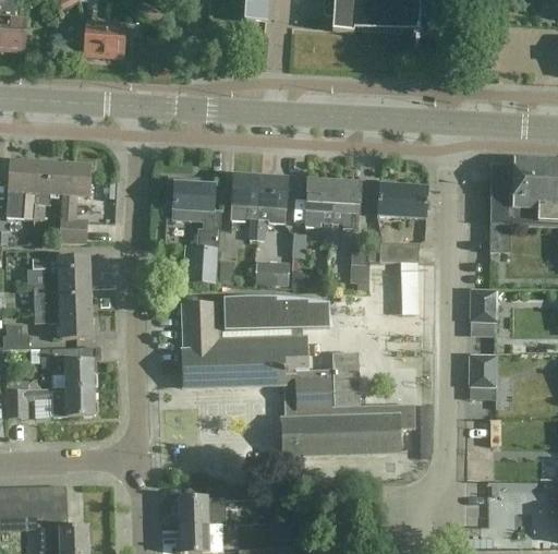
[(0,50),(24,52),(27,19),(15,17),(16,3),(27,4),(27,0),(0,0),(0,50)]
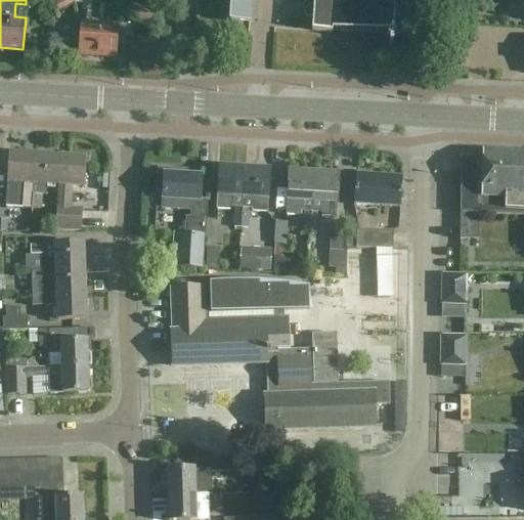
[(45,0),(52,11),(73,0),(45,0)]
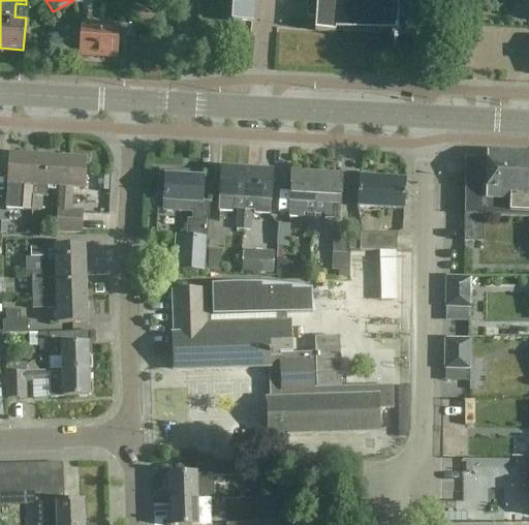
[(235,0),(232,18),(232,20),(253,22),(253,20),(253,16),(254,0),(308,0),(307,10),(311,14),(316,14),(315,28),(315,29),(336,30),(336,27),(394,31),(394,34),(398,35),(398,31),(412,32),(414,0),(235,0)]
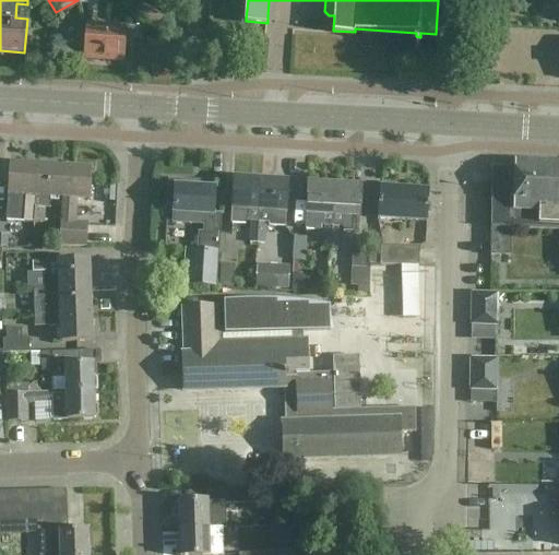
[(486,0),(474,1),(475,13),(487,12),(487,0),(486,0)]
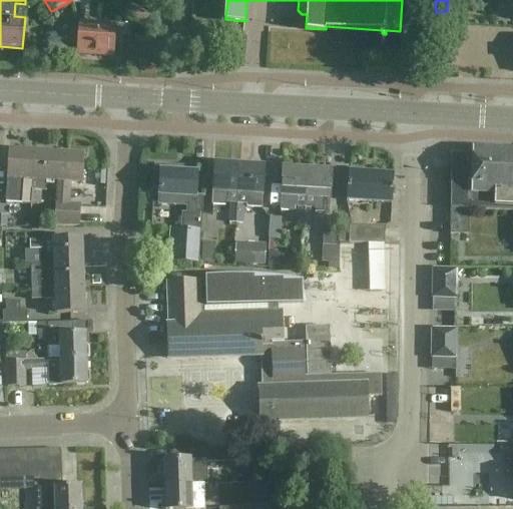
[(116,22),(86,20),(79,20),(77,51),(114,54),(116,22)]
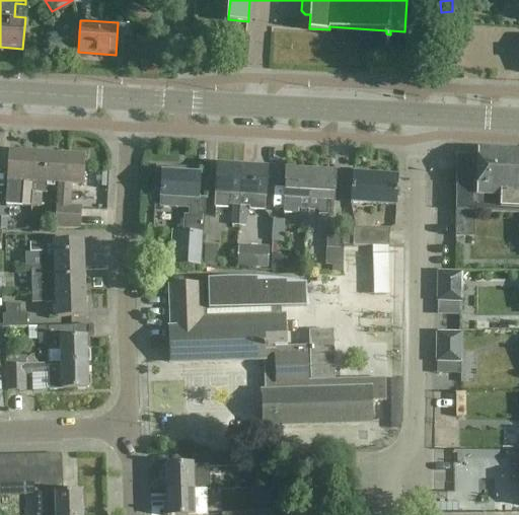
[(456,168),(455,209),(473,210),(518,211),(518,148),(477,147),(477,159),(471,159),(471,153),(456,153),(456,168)]
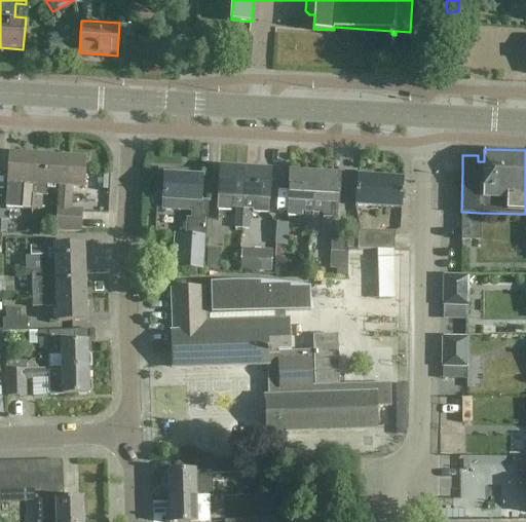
[(32,207),(35,153),(9,151),(6,204),(32,207)]
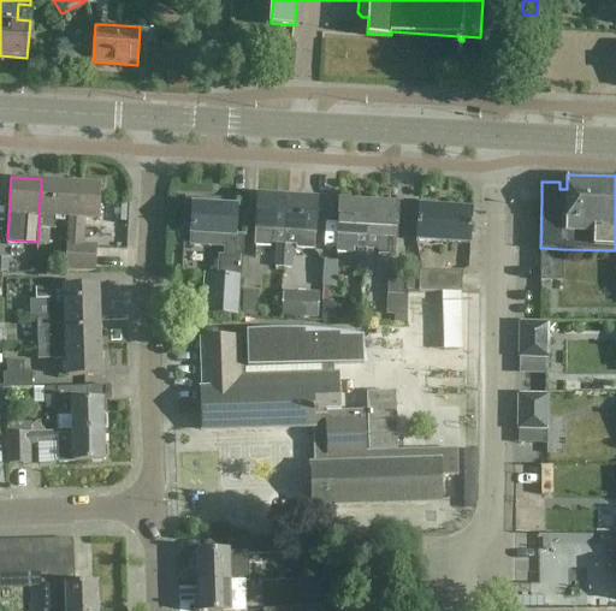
[(69,215),(71,181),(41,179),(37,242),(47,242),(48,226),(53,226),(54,214),(66,215),(69,215)]
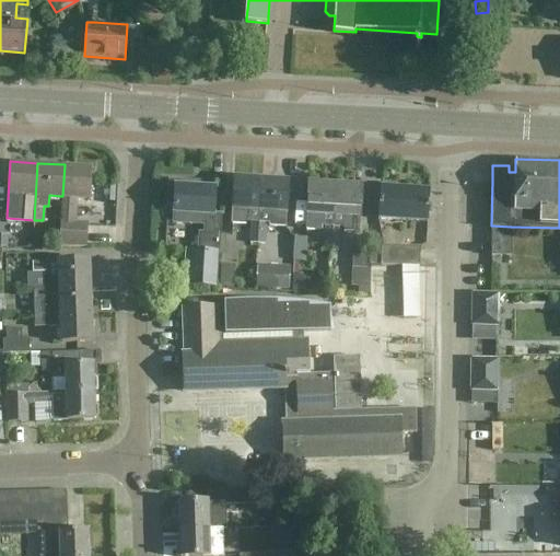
[(76,219),(78,196),(90,197),(92,166),(65,164),(62,196),(60,196),(58,243),(86,245),(88,220),(76,219)]
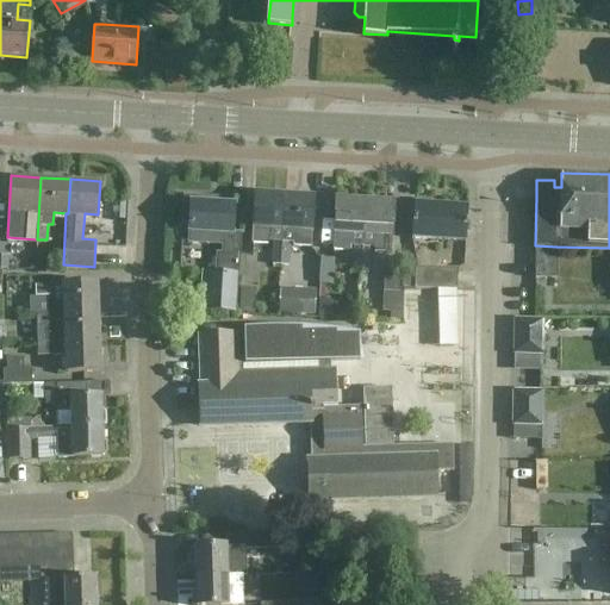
[(273,261),(280,262),(285,194),(255,192),(251,241),(268,242),(268,238),(274,238),(273,261)]
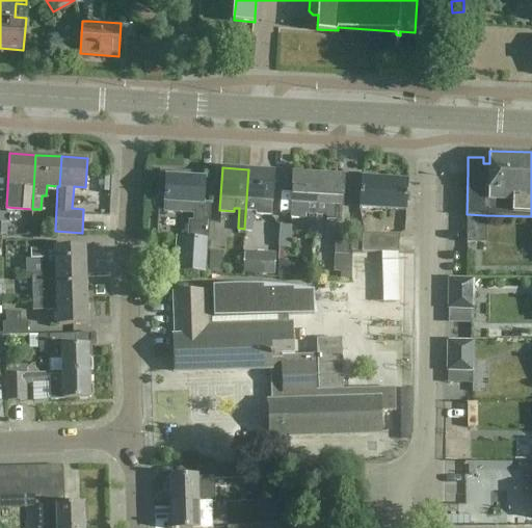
[(197,172),(160,168),(159,192),(165,193),(164,209),(194,211),(193,219),(189,219),(188,236),(177,236),(175,268),(206,270),(210,202),(203,201),(204,177),(197,177),(197,172)]
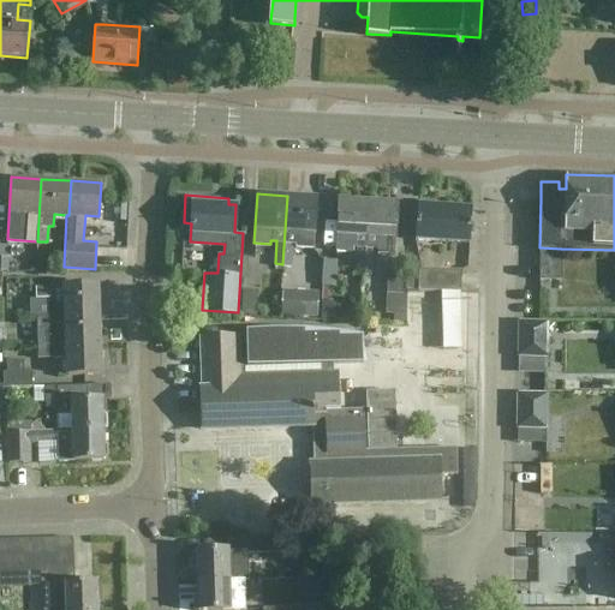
[(317,197),(287,196),(282,264),(291,264),(292,243),(296,243),(296,245),(314,246),(315,231),(316,231),(317,197)]
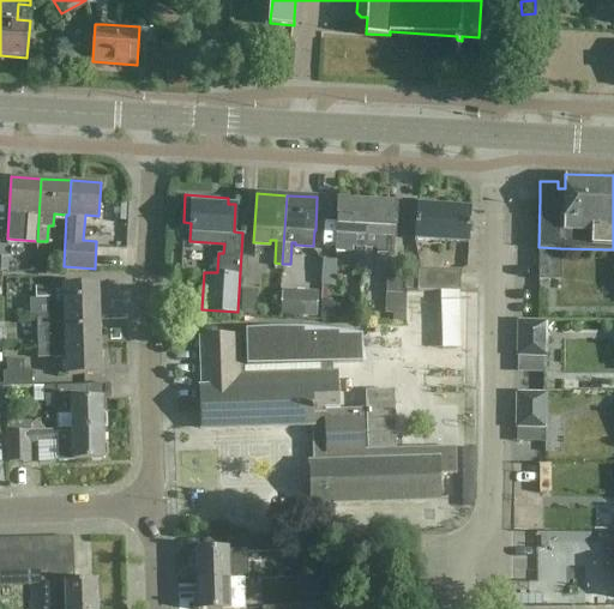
[(363,269),(368,200),(337,198),(336,231),(335,248),(353,249),(353,246),(356,246),(355,269),(363,269)]
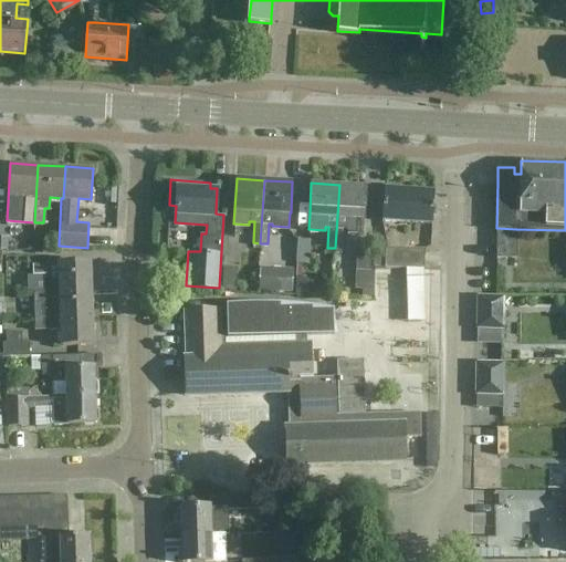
[(389,184),(387,187),(384,187),(381,219),(432,222),(435,190),(401,188),(399,184),(389,184)]
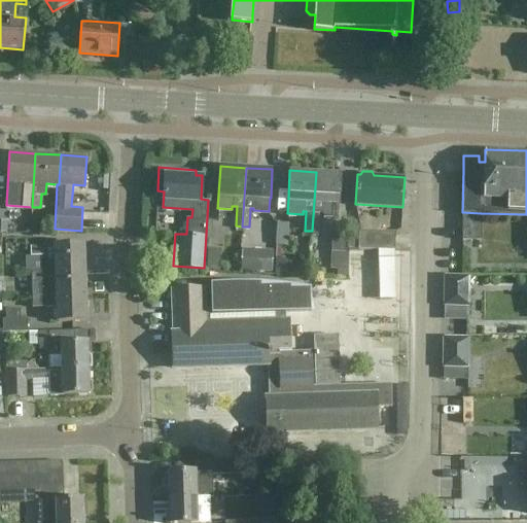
[(316,172),(312,231),(319,232),(320,212),(323,212),(323,216),(338,217),(339,202),(340,202),(342,173),(316,172)]
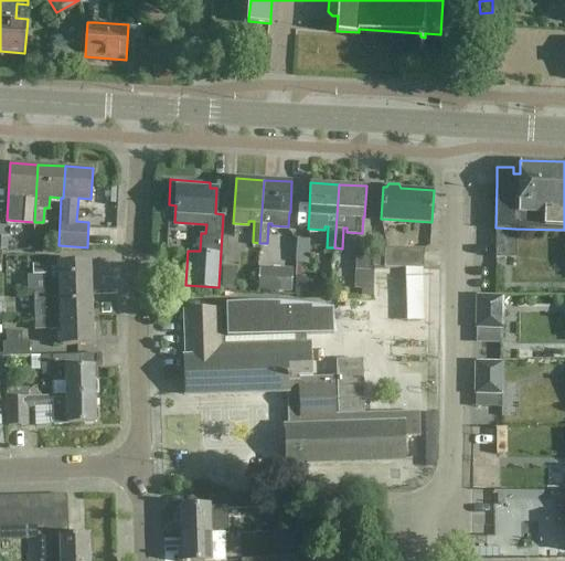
[(515,255),(515,229),(496,228),(496,255),(515,255)]
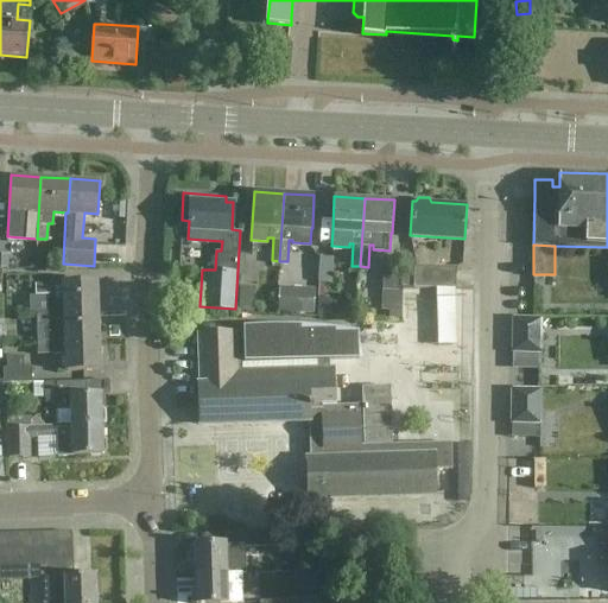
[(334,256),(321,255),(320,279),(333,280),(334,256)]
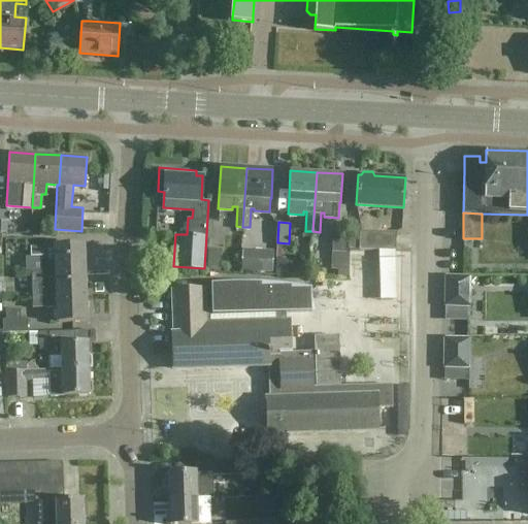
[(396,248),(396,243),(396,230),(360,229),(360,225),(349,225),(348,247),(374,248),(374,242),(380,243),(378,256),(378,296),(396,296),(396,248)]
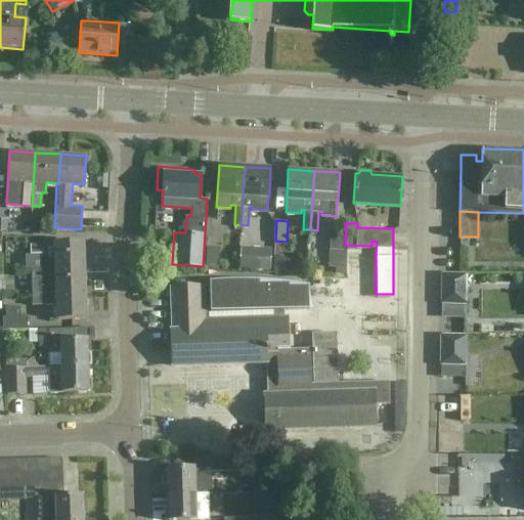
[(332,224),(330,249),(329,264),(334,264),(345,265),(346,250),(344,250),(344,244),(345,225),(332,224)]
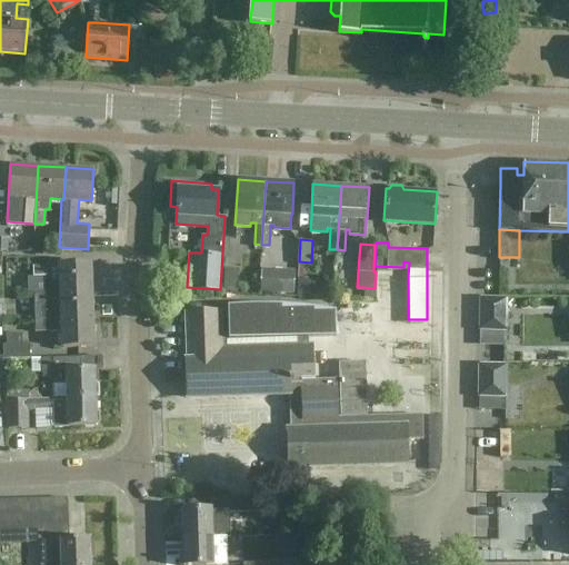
[(50,290),(91,289),(91,261),(75,261),(32,264),(33,275),(43,274),(45,290),(50,290)]
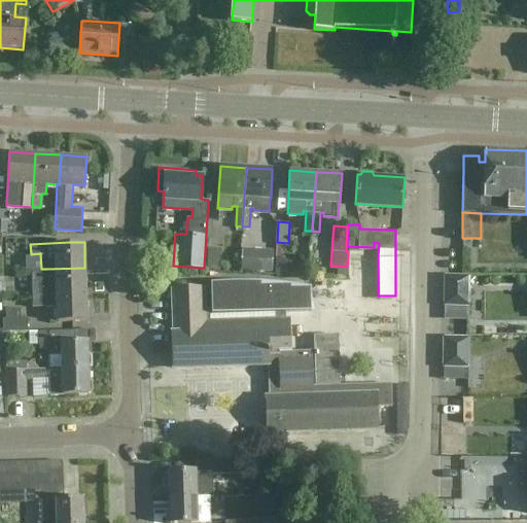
[(221,268),(222,246),(209,245),(208,267),(221,268)]
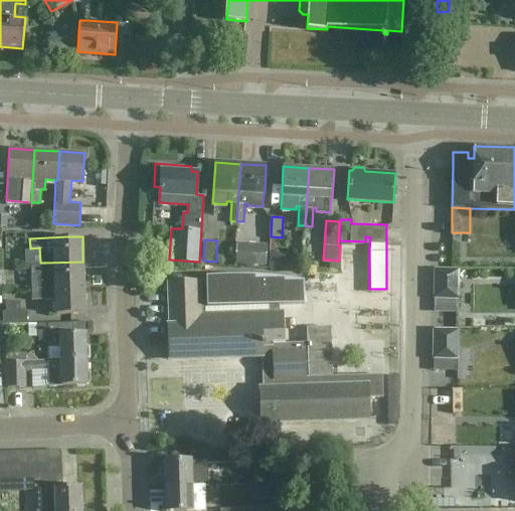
[(236,240),(235,263),(266,264),(267,242),(236,240)]
